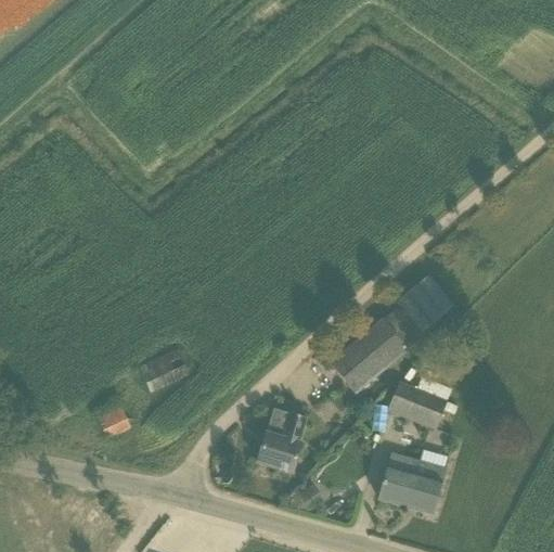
[(357,395),(410,349),(383,317),(330,362),(357,395)]
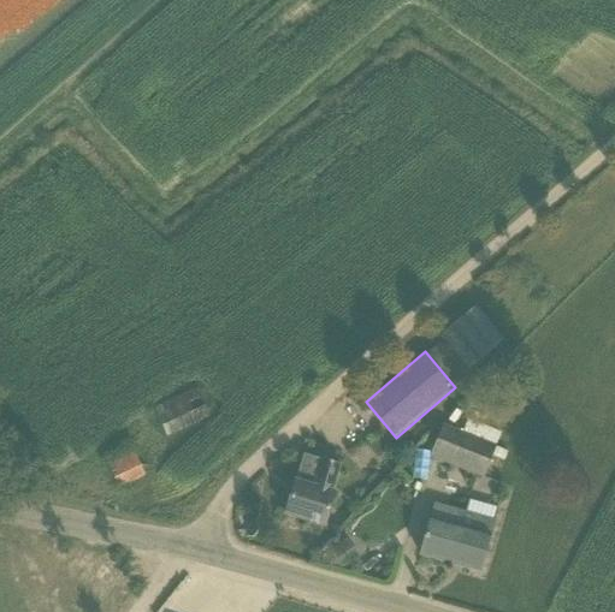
[(200,393),(157,413),(166,435),(210,416),(200,393)]
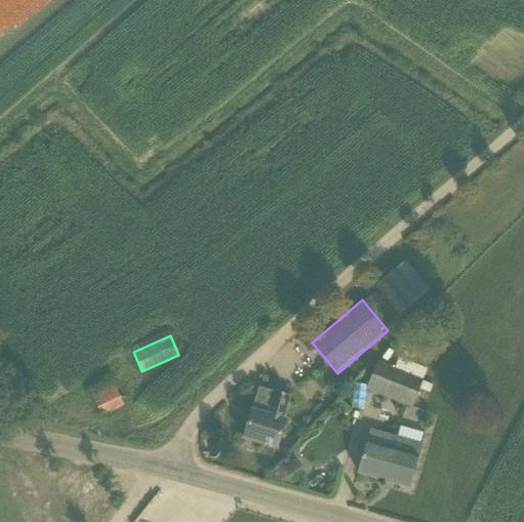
[(422,378),(418,376),(422,365),(400,356),(395,367),(378,361),(368,388),(412,405),(422,378)]
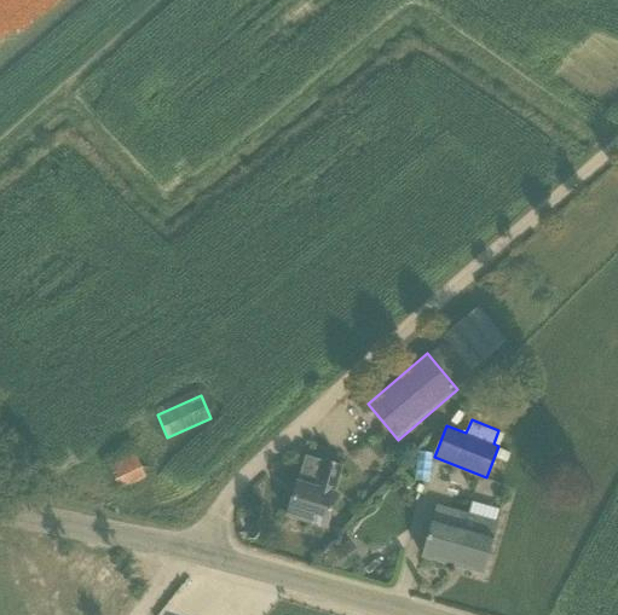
[(288,515),(327,527),(338,491),(335,491),(344,465),(324,459),(324,460),(306,454),(288,515)]
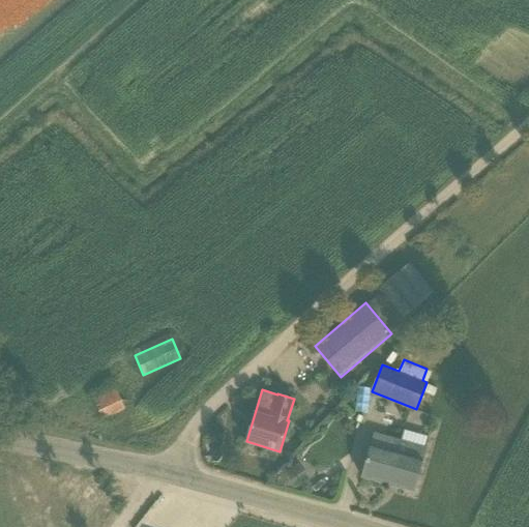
[(125,409),(117,390),(94,401),(104,419),(125,409)]
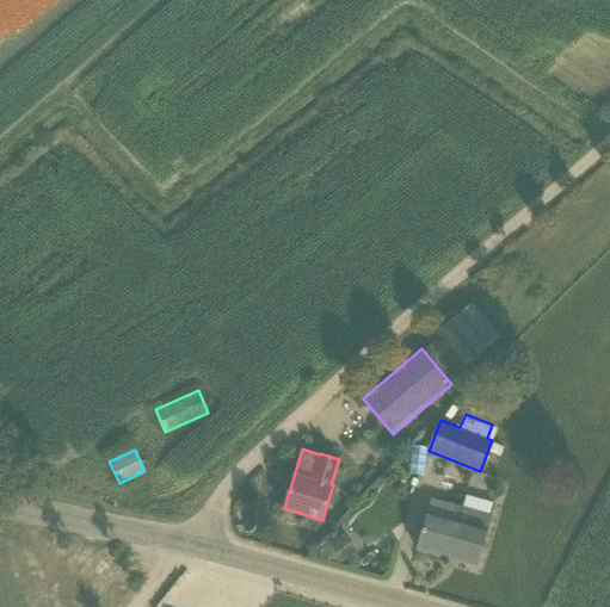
[(417,549),(476,565),(491,514),(431,497),(417,549)]
